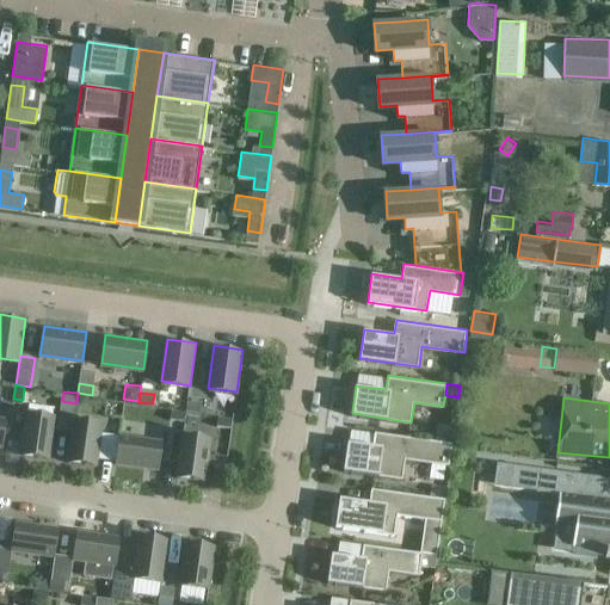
[(202,401),(188,399),(186,408),(201,411),(202,401)]
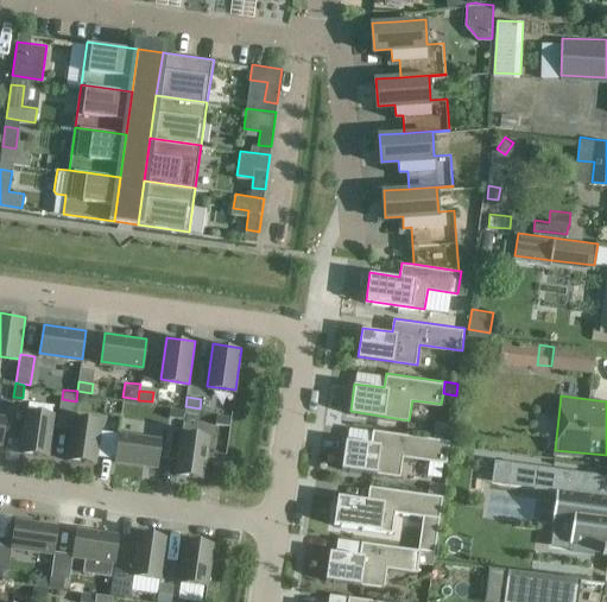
[(184,417),(185,406),(171,405),(170,414),(184,417)]
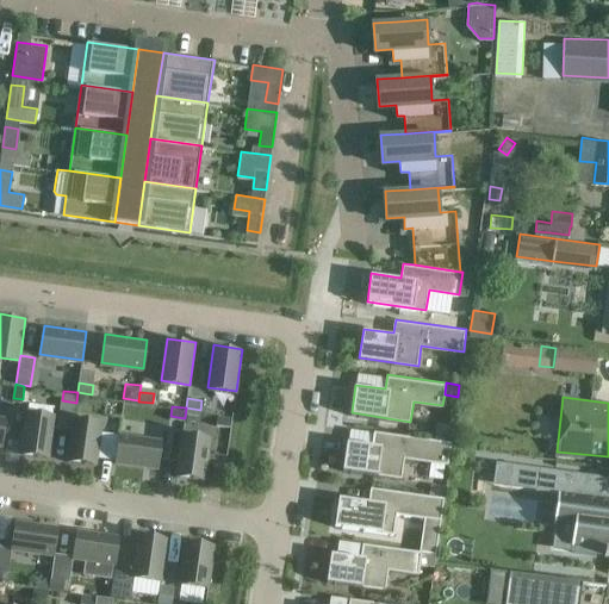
[(20,452),(49,456),(55,413),(26,410),(20,452)]
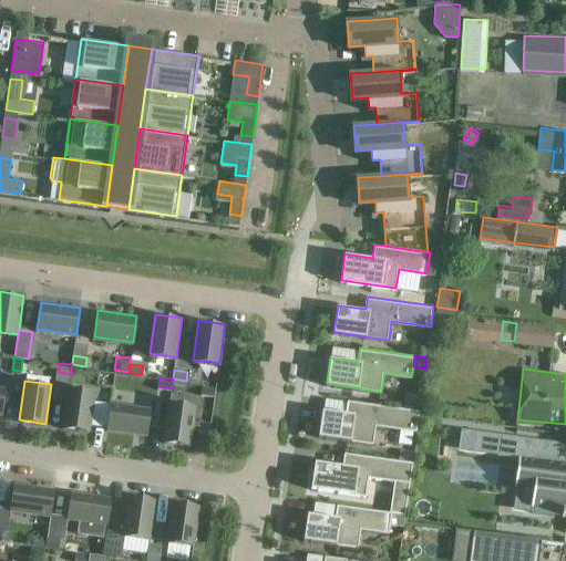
[(215,394),(216,385),(204,383),(202,393),(215,394)]
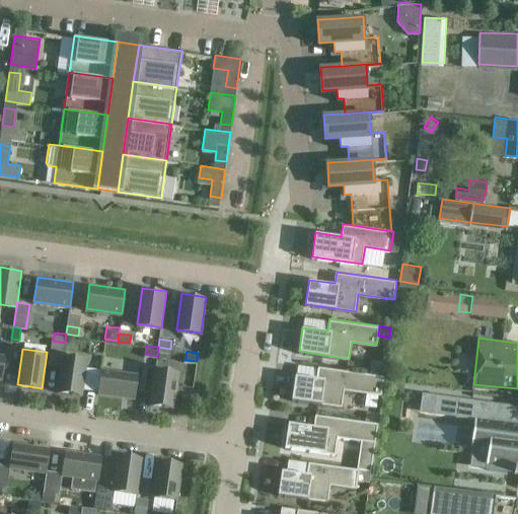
[(63,355),(58,390),(82,393),(83,381),(99,383),(101,368),(85,366),(87,358),(63,355)]
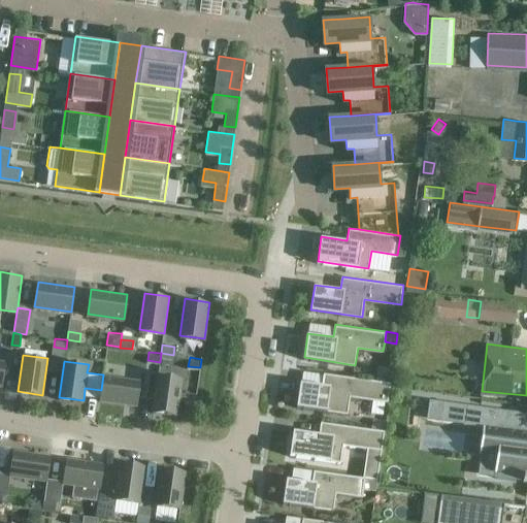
[(348,413),(351,396),(388,401),(391,382),(324,372),(322,384),(300,381),(297,405),(348,413)]
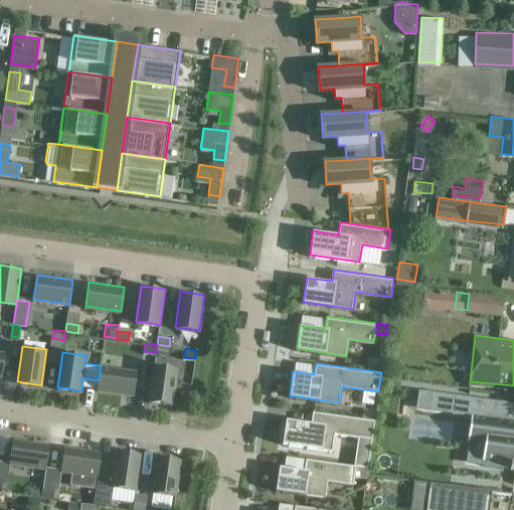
[(149,400),(173,403),(178,368),(154,364),(149,400)]
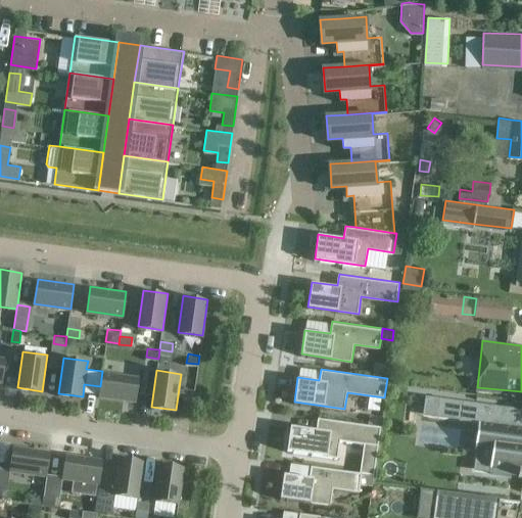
[(99,395),(136,401),(139,376),(102,371),(100,386),(99,395)]
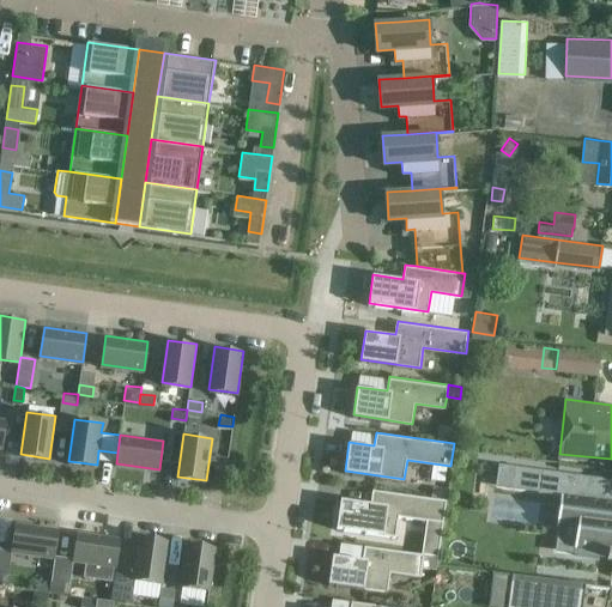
[(543,468),(539,491),(562,493),(558,521),(559,522),(559,520),(579,523),(574,552),(611,558),(611,502),(606,502),(610,478),(543,468)]
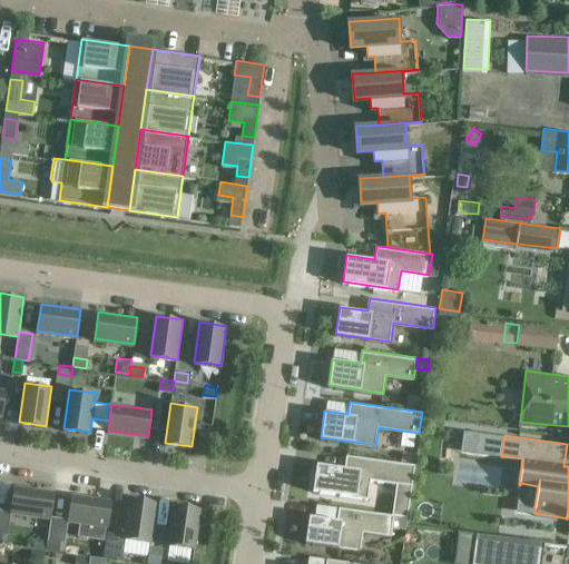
[(403,449),(401,461),(415,464),(418,452),(403,449)]
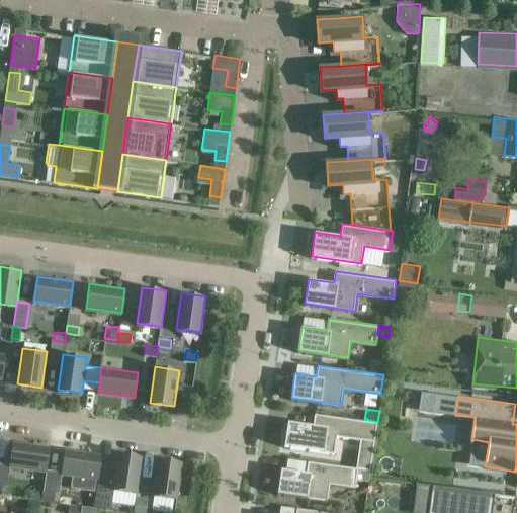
[(287,421),(284,445),(335,452),(337,435),(360,439),(356,466),(370,468),(374,441),(377,422),(315,413),(313,425),(287,421)]
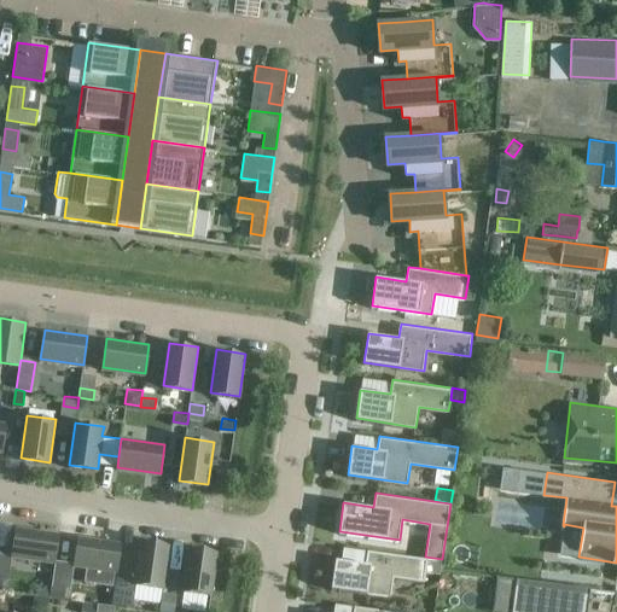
[(59,532),(16,526),(12,554),(54,561),(59,532)]
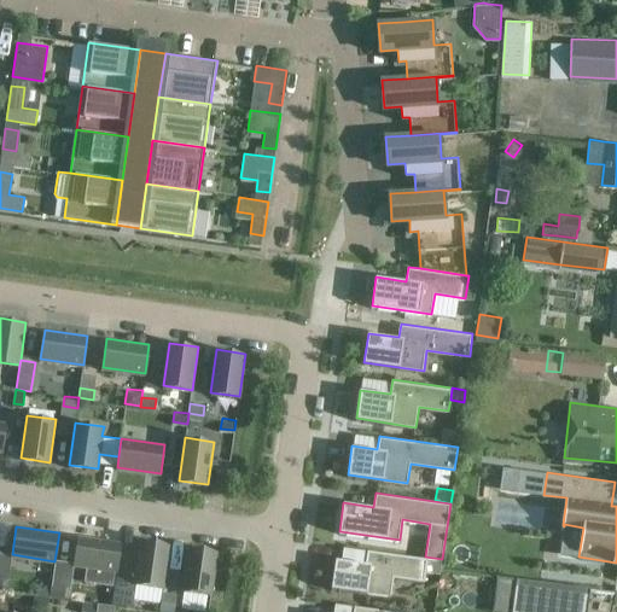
[(79,535),(74,564),(117,570),(118,561),(121,542),(79,535)]
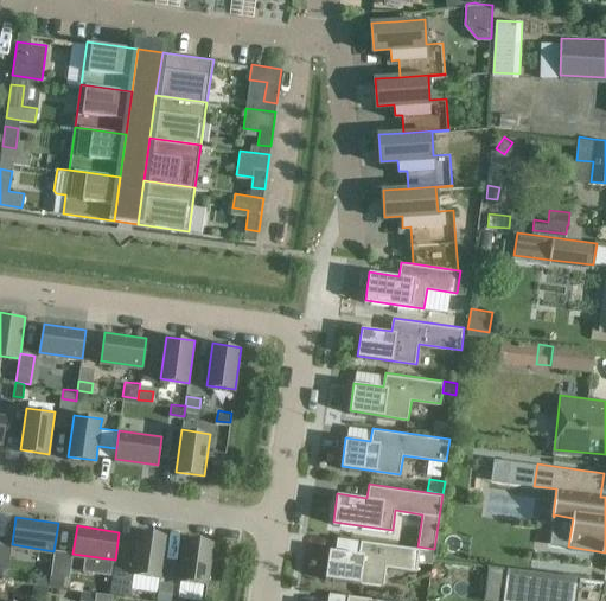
[(115,560),(112,582),(125,584),(132,573),(160,576),(166,534),(139,530),(135,555),(116,551),(115,560)]
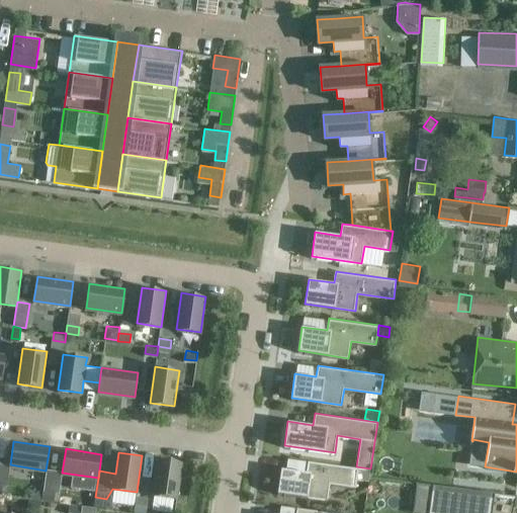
[(153,494),(177,498),(182,461),(158,458),(153,494)]
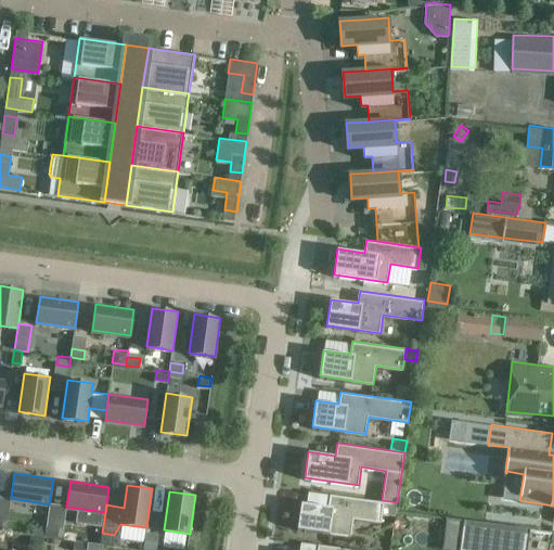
[(297,528),(351,536),(353,519),(381,522),(384,501),(330,494),(329,507),(301,502),(297,528)]
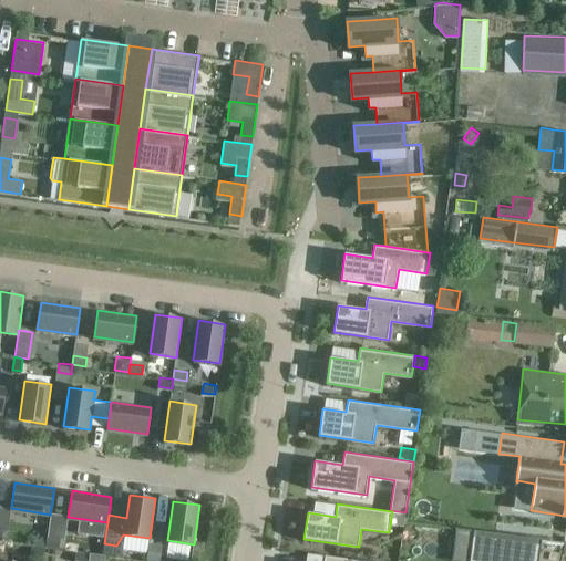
[(392,511),(391,522),(404,525),(405,513),(392,511)]
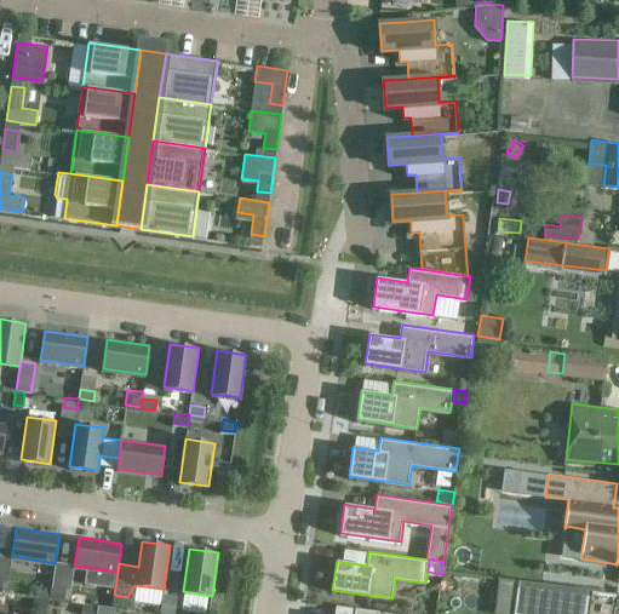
[(513,613),(589,613),(592,589),(517,579),(513,613)]
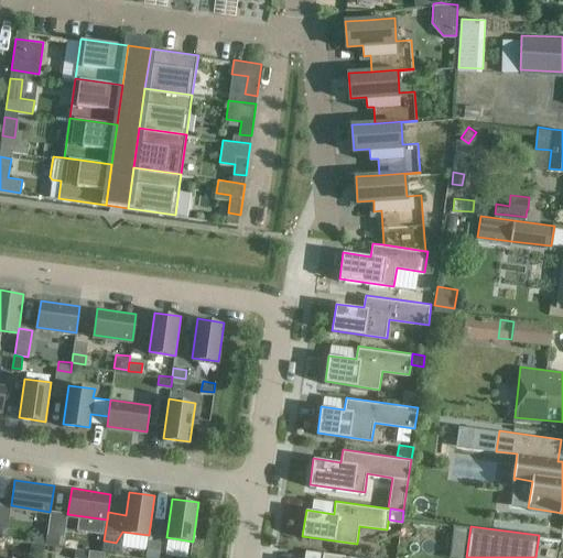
[(45,543),(58,544),(60,535),(46,533),(45,543)]
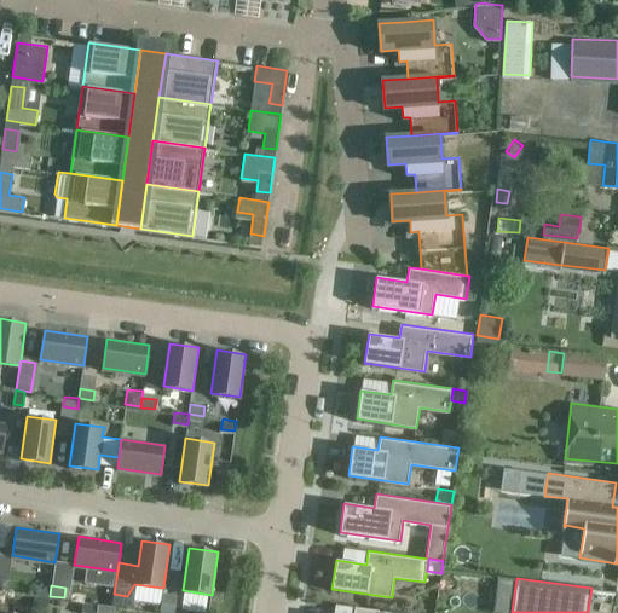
[(163,591),(160,611),(175,612),(178,593),(163,591)]
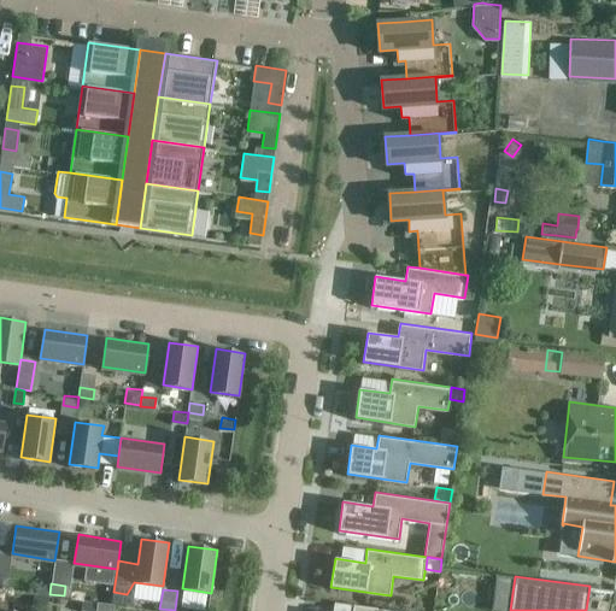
[(48,604),(50,594),(35,592),(34,601),(48,604)]
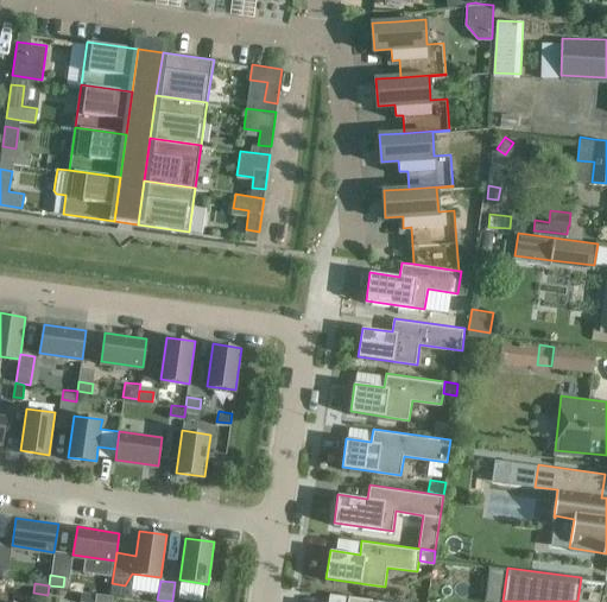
[(112,583),(111,594),(113,594),(124,596),(125,585),(112,583)]
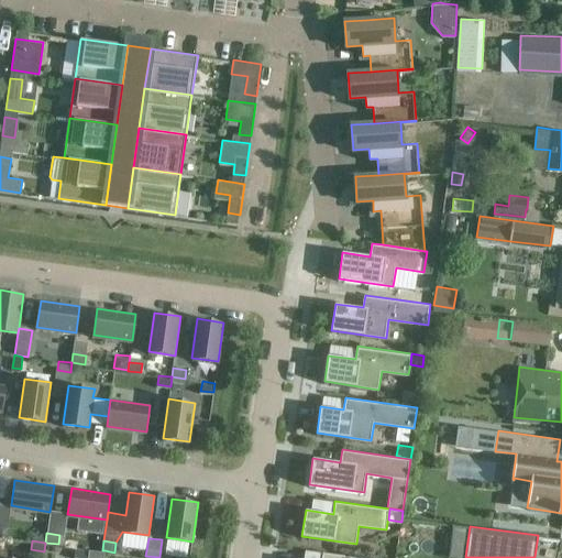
[(76,547),(75,556),(88,557),(89,548),(76,547)]
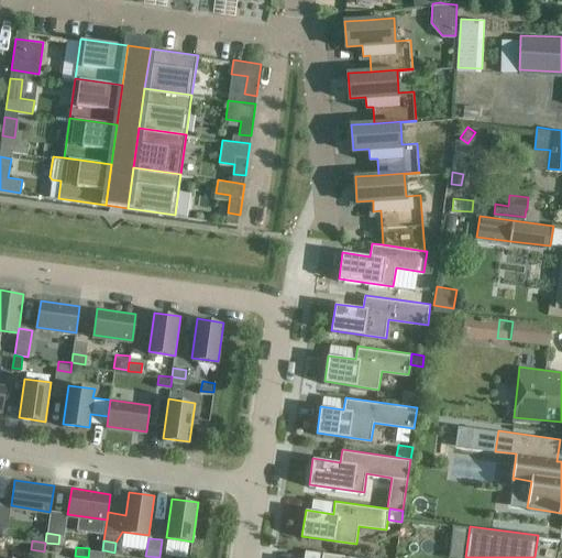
[(88,557),(87,557),(103,557),(105,550),(102,550),(89,548),(88,557)]
